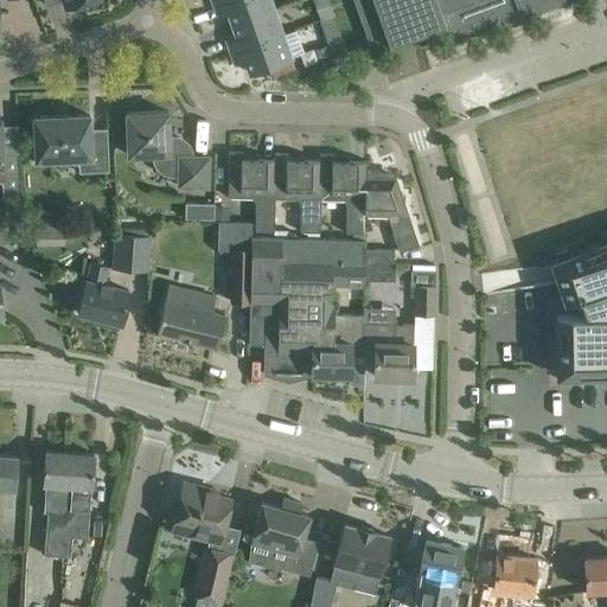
[(273,10),(268,0),(219,0),(213,2),(218,14),(228,11),(232,24),(273,10)]
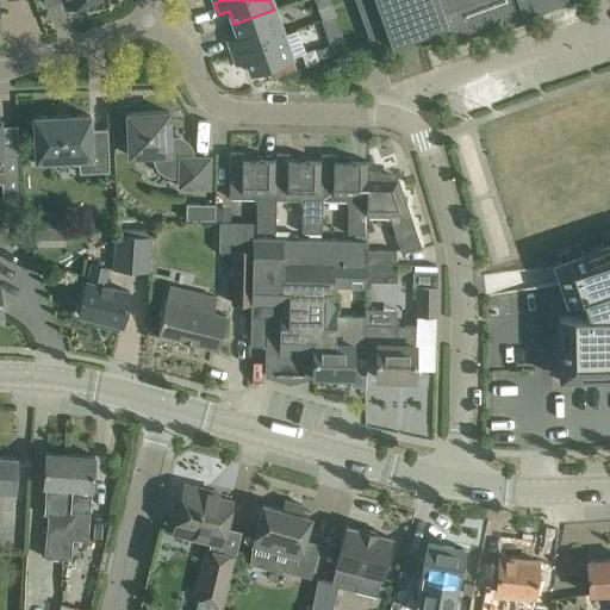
[(316,0),(322,20),(335,16),(334,16),(335,14),(335,12),(332,7),(329,0),(316,0)]
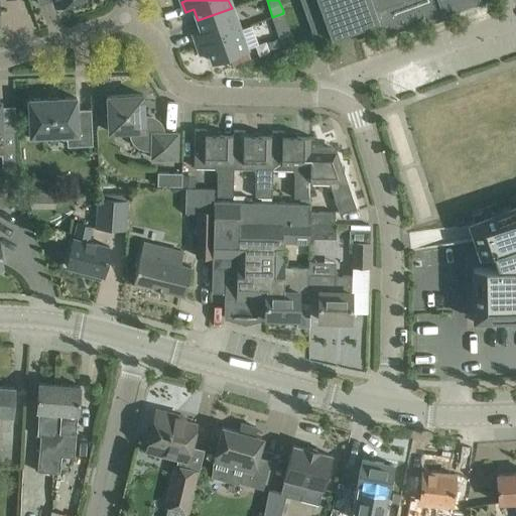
[(299,0),(315,43),(373,23),(382,34),(382,35),(412,25),(411,19),(427,14),(428,18),(441,14),(481,0),(480,0),(299,0)]
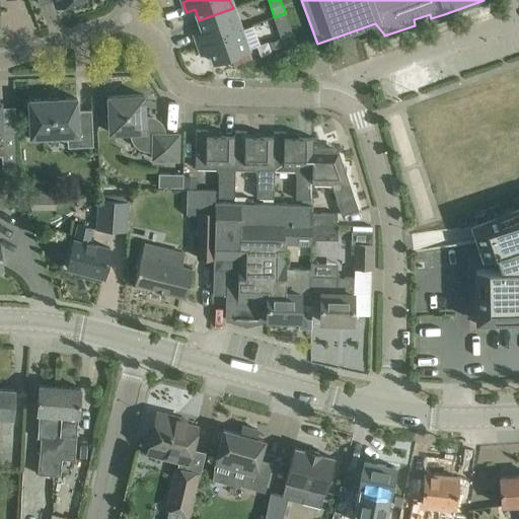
[(240,29),(233,8),(199,20),(203,30),(194,33),(198,45),(240,29)]
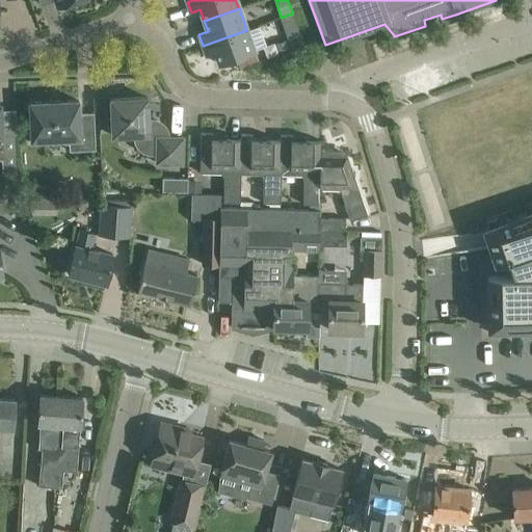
[(292,14),(281,18),(291,50),(303,45),(292,14)]
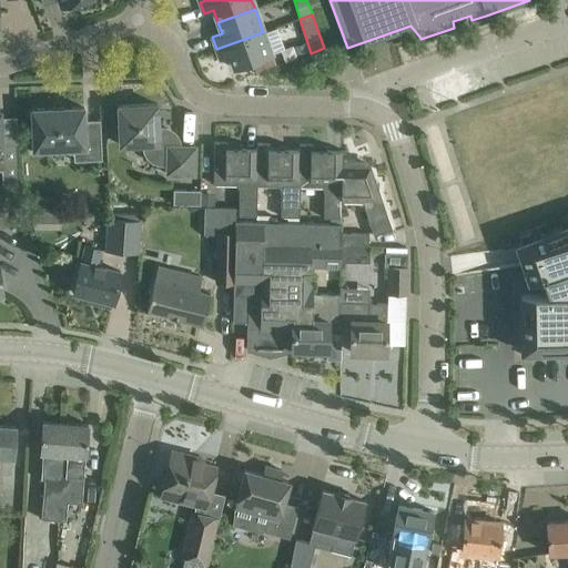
[(271,54),(263,32),(216,49),(220,59),(230,56),(234,68),(271,54)]
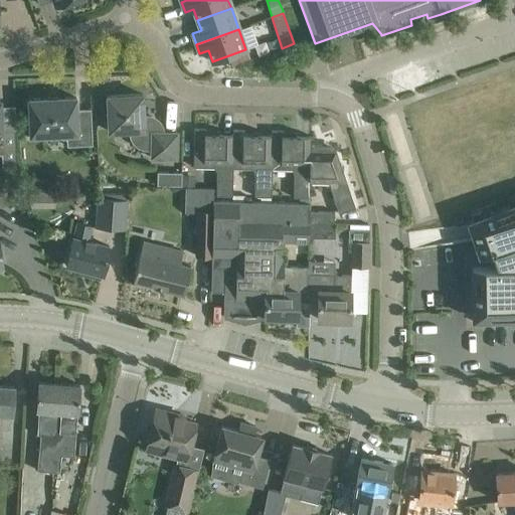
[(277,38),(267,41),(270,48),(279,45),(277,38)]
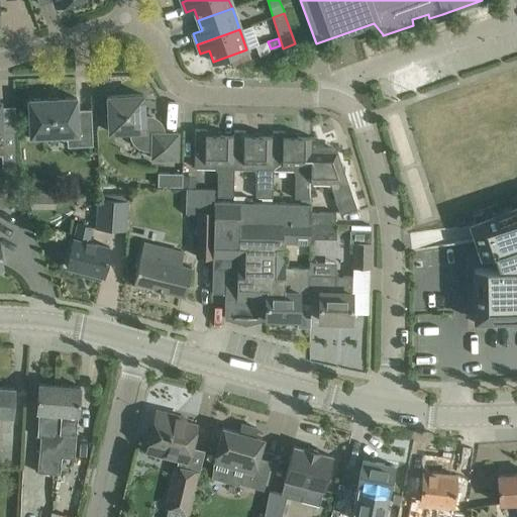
[(109,133),(129,133),(129,136),(130,140),(132,143),(135,146),(138,148),(142,150),(145,150),(149,150),(149,161),(177,161),(177,133),(163,133),(161,126),(157,121),(150,117),(143,117),(142,95),(107,96),(109,133)]
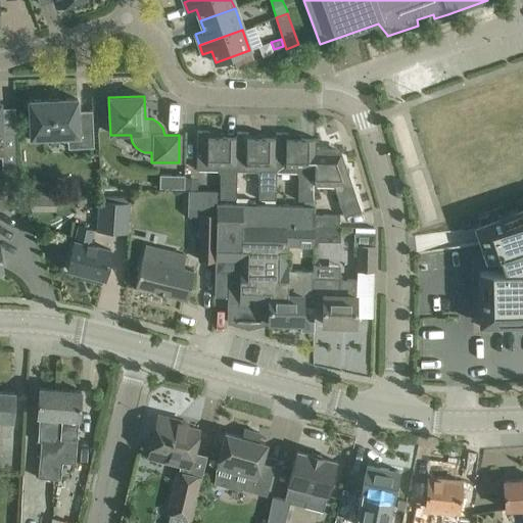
[(78,147),(93,147),(92,110),(78,110),(77,98),(29,100),(30,124),(28,124),(29,137),(66,136),(66,138),(78,137),(78,147)]
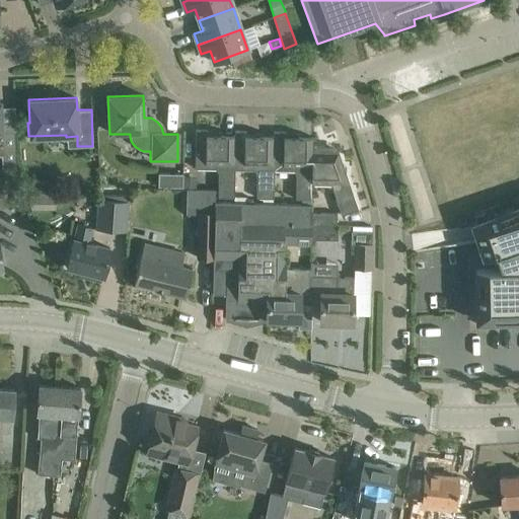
[(16,169),(15,130),(1,130),(0,109),(0,156),(1,156),(1,170),(16,169)]
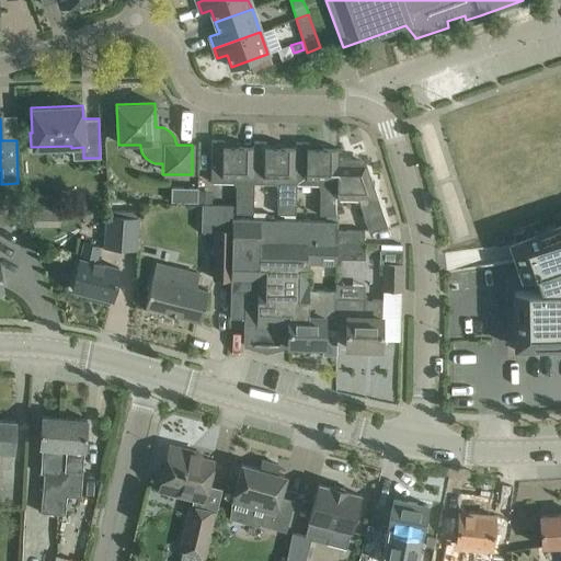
[(224,140),(210,140),(210,182),(232,182),(236,189),(235,213),(253,213),(253,183),(253,146),(224,146),(224,140)]
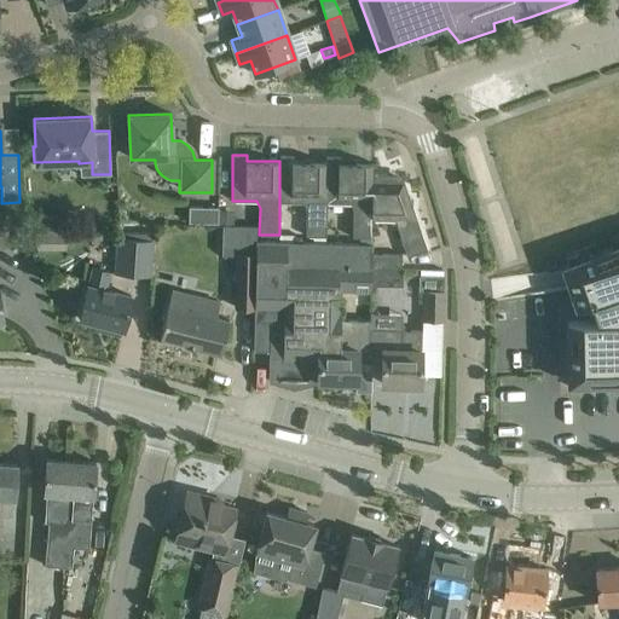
[(279,161),(279,202),(304,202),(306,209),(306,236),(313,236),(313,241),(324,241),(324,236),(325,236),(327,202),(325,202),(327,162),(325,162),(294,162),(294,156),(279,156),(279,161)]
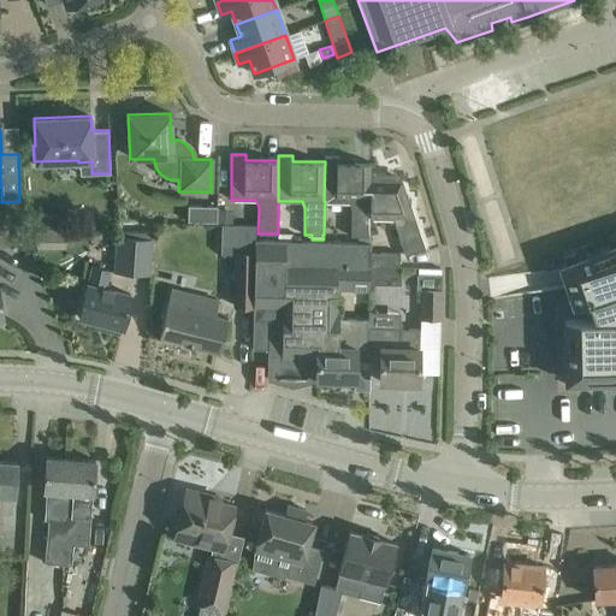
[(325,161),(324,201),(325,201),(349,202),(350,209),(350,236),(357,236),(357,241),(369,241),(369,236),(371,218),(369,218),(371,172),(372,172),(372,163),(371,163),(338,163),(338,157),(325,157),(324,157),(324,161),(325,161)]
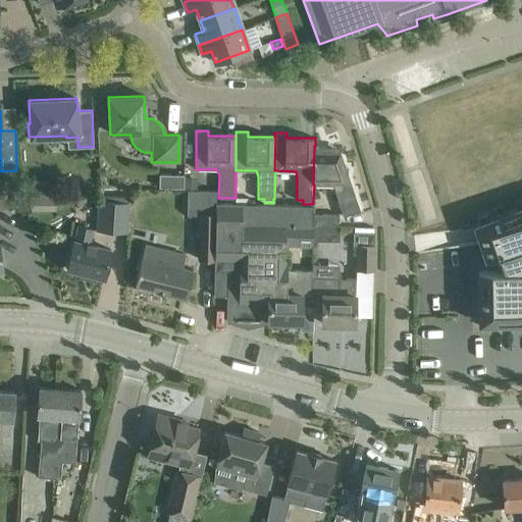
[(315,146),(314,146),(313,185),(314,185),(332,186),(343,216),(360,210),(341,152),(325,152),(325,147),(315,146)]
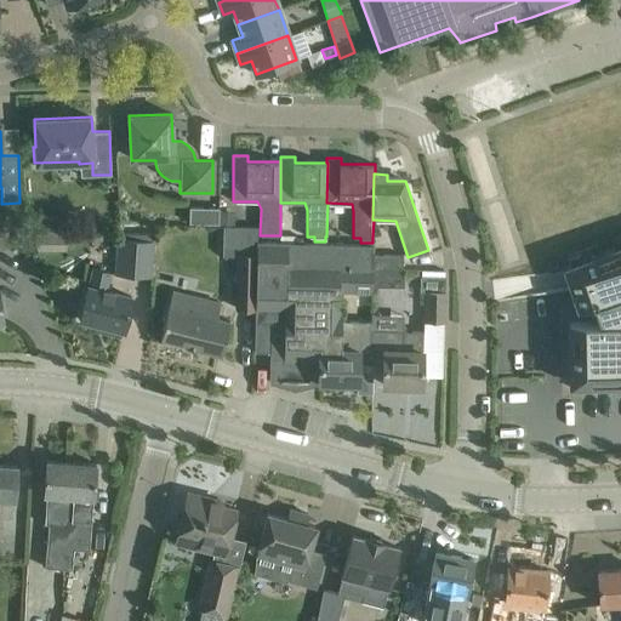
[(218,224),(218,209),(188,208),(188,223),(218,224)]
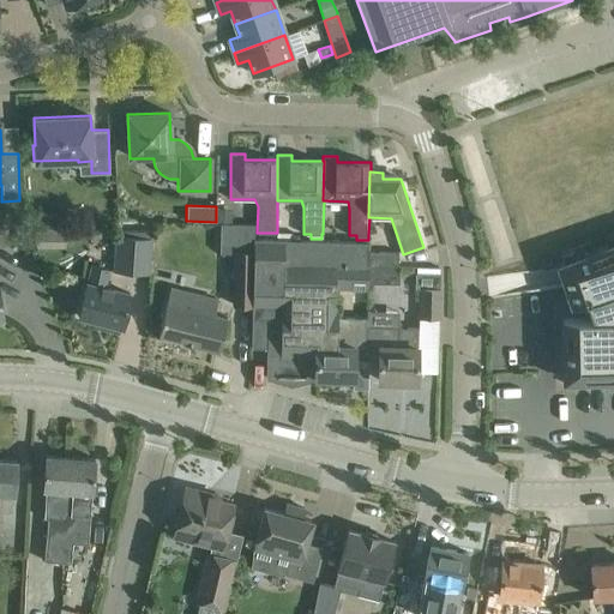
[(216,208),(216,222),(216,223),(220,223),(232,223),(232,209),(216,208)]
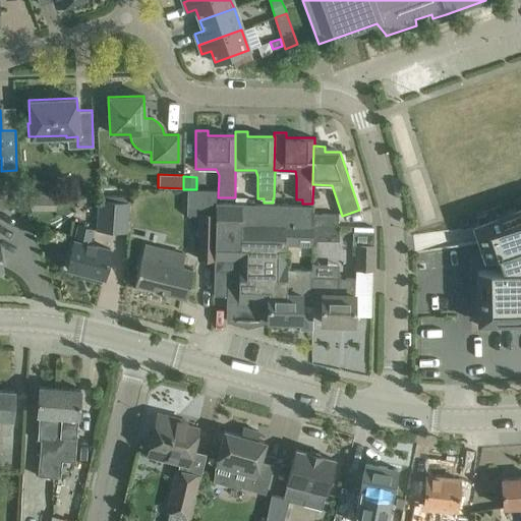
[(48,182),(21,182),(25,195),(26,195),(41,195),(48,195),(48,182)]
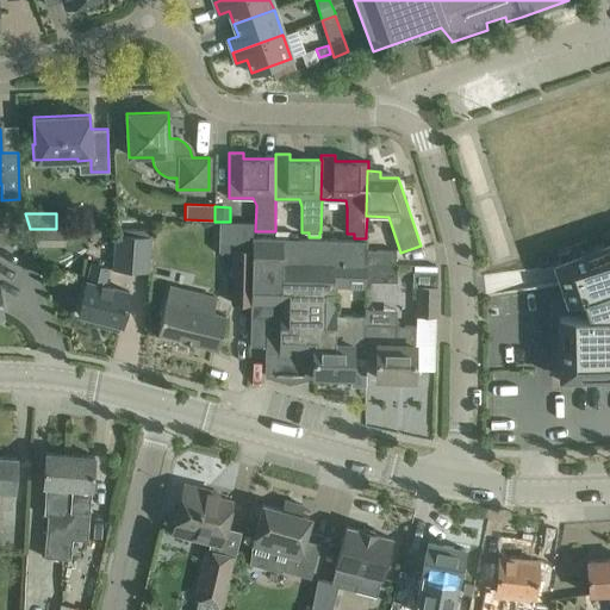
[(230,222),(218,222),(219,250),(232,250),(232,279),(231,303),(250,303),(253,236),(253,222),(230,222)]
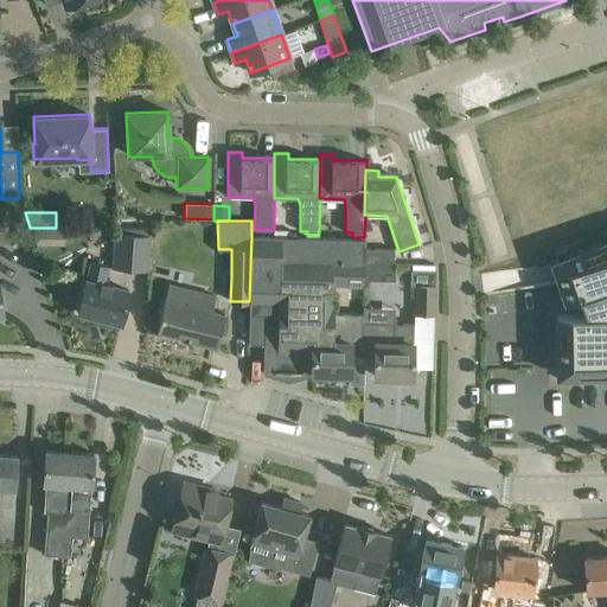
[(48,228),(31,228),(38,244),(49,244),(48,228)]
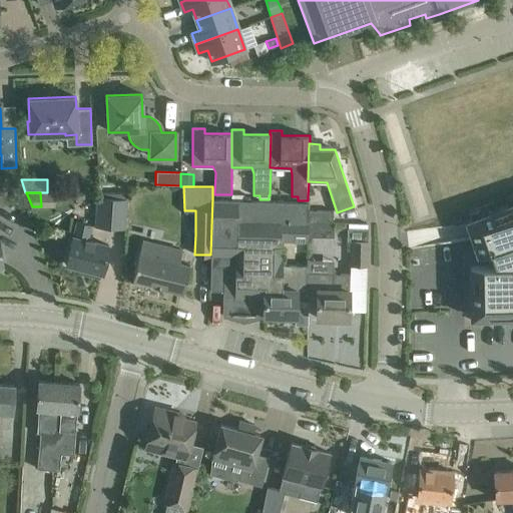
[(95,226),(124,228),(127,193),(98,192),(95,226)]
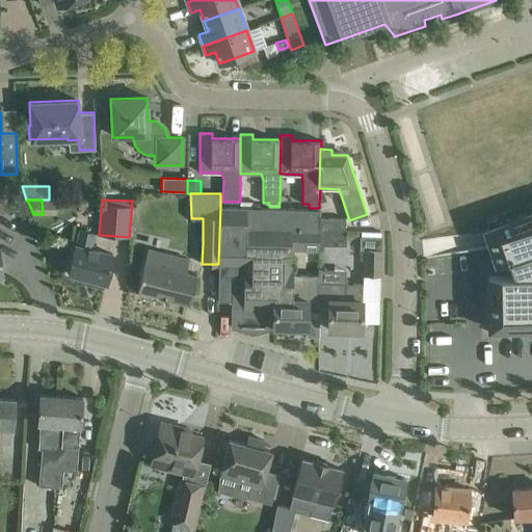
[(487,225),(482,228),(483,230),(484,231),(489,246),(489,247),(491,255),(495,264),(507,261),(512,274),(486,275),(488,329),(531,327),(531,202),(525,205),(527,212),(513,217),(510,209),(485,218),(487,225)]
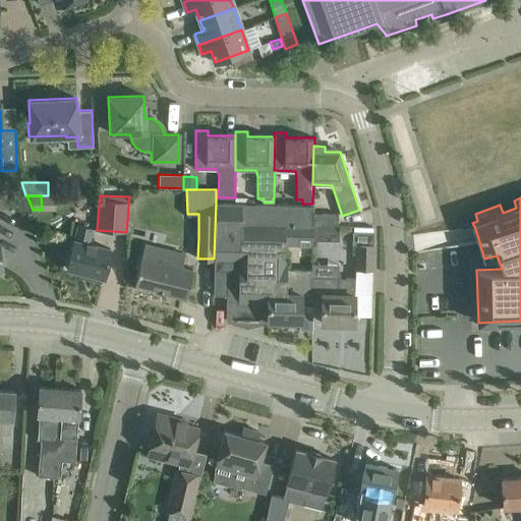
[(214,270),(213,294),(226,294),(226,320),(269,321),(299,322),(299,330),(312,330),(312,307),(300,306),(300,293),(309,294),(309,277),(309,269),(287,269),(287,265),(285,265),(285,259),(284,259),(284,242),(311,243),(312,204),(302,204),(273,203),(264,203),(216,201),(214,258),(214,270)]
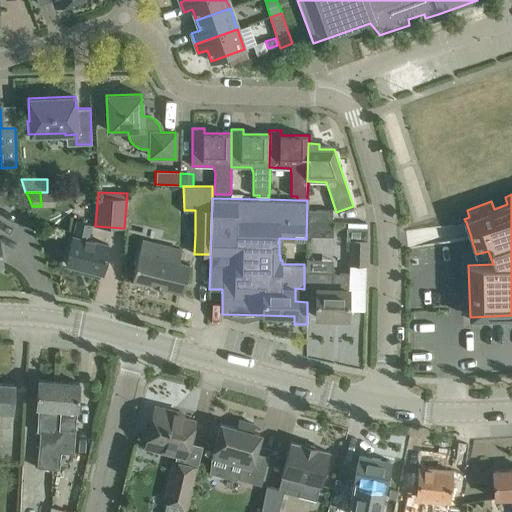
[(332,210),(308,210),(307,222),(332,222),(332,210)]
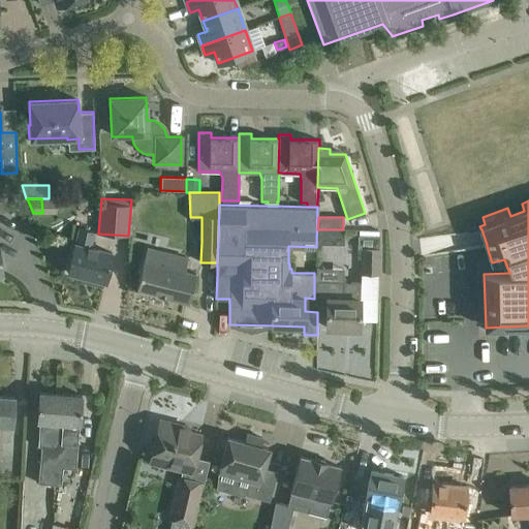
[(103,281),(105,281),(112,253),(90,248),(94,231),(79,227),(67,272),(91,278),(89,282),(102,285),(103,281)]
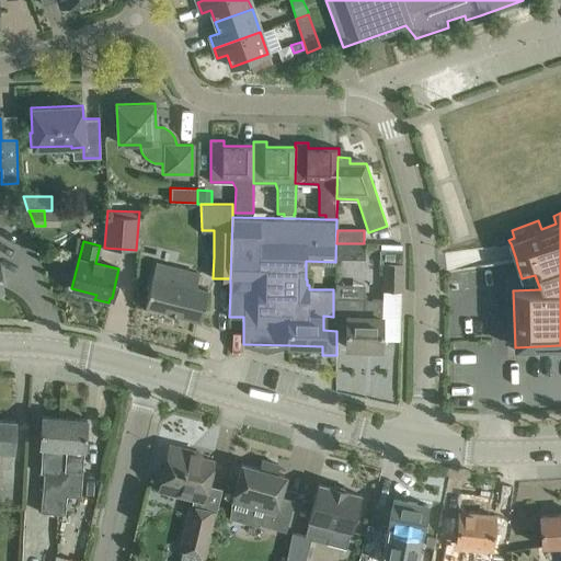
[(379,249),(379,263),(382,264),(382,289),(401,289),(402,250),(379,249)]
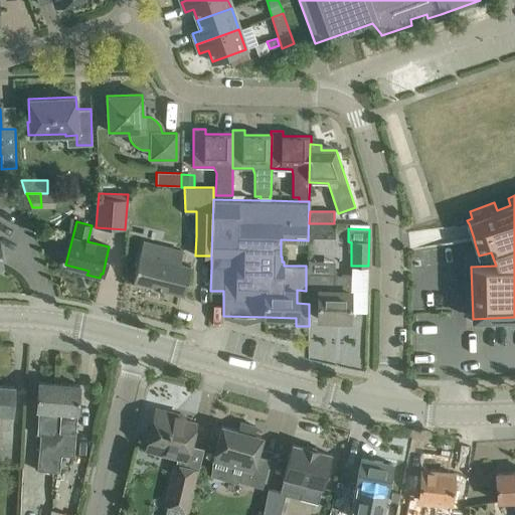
[(143,239),(133,281),(134,282),(137,286),(146,288),(149,286),(183,294),(188,275),(190,266),(179,264),(183,249),(174,247),(162,243),(143,239)]
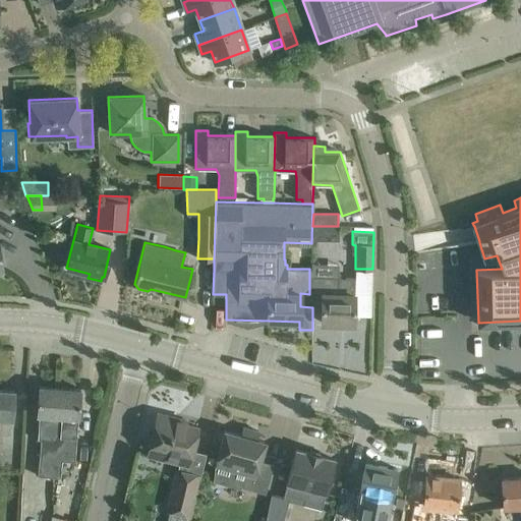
[(309,277),(309,294),(322,294),(321,322),(353,323),(354,278),(309,277)]
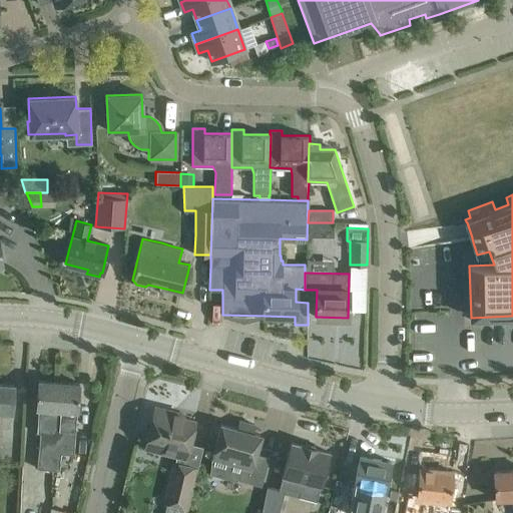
[(54,381),(38,380),(37,400),(36,408),(37,408),(37,412),(36,432),(39,432),(36,468),(51,469),(54,430),(60,430),(62,399),(53,398),(54,381)]
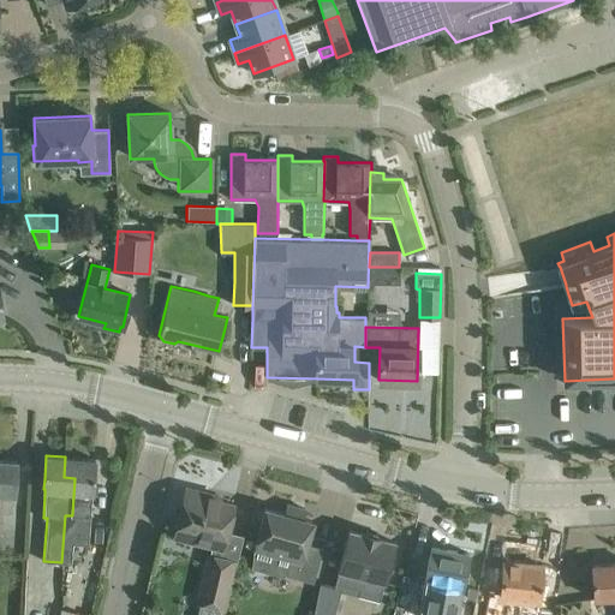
[(94,459),(65,457),(64,477),(75,478),(72,515),(65,515),(61,562),(70,562),(72,543),(87,544),(93,482),(94,459)]
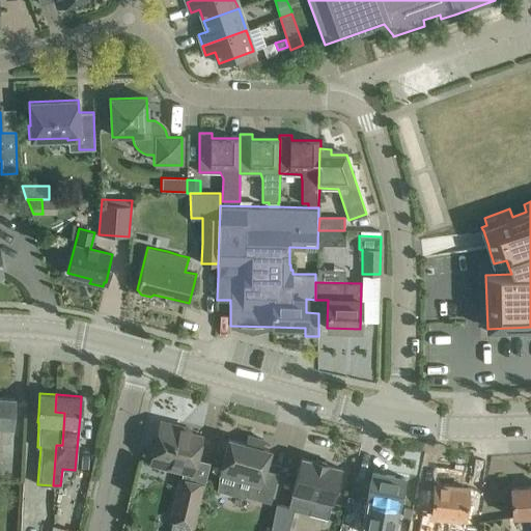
[(0,425),(12,427),(15,398),(0,396),(0,425)]
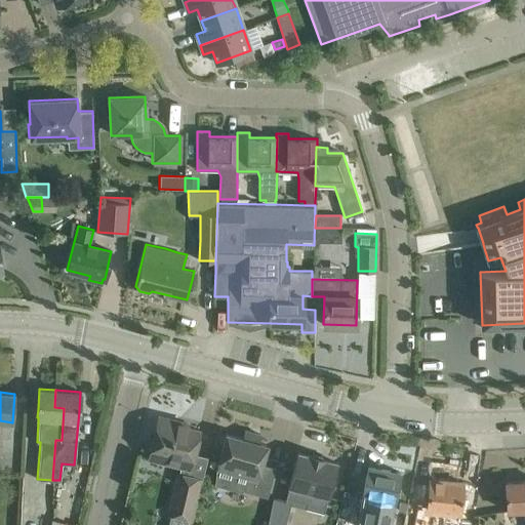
[(176,420),(158,416),(148,457),(180,466),(189,468),(199,430),(175,425),(176,420)]
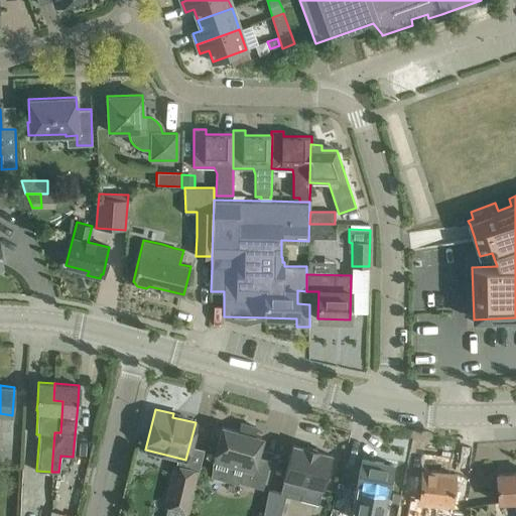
[(213,461),(212,476),(239,484),(239,482),(262,489),(265,480),(270,460),(257,457),(262,437),(254,435),(256,427),(240,422),(238,430),(222,426),(217,445),(212,460),(213,461)]
